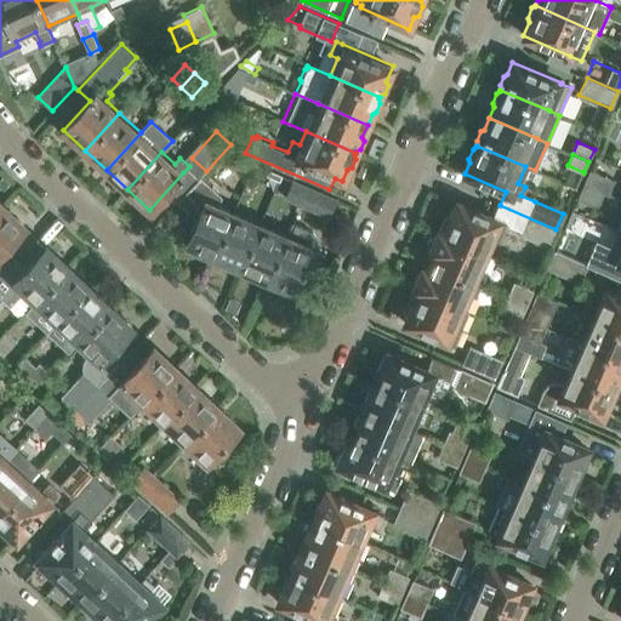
[(268,169),(261,188),(271,192),(278,172),(268,169)]
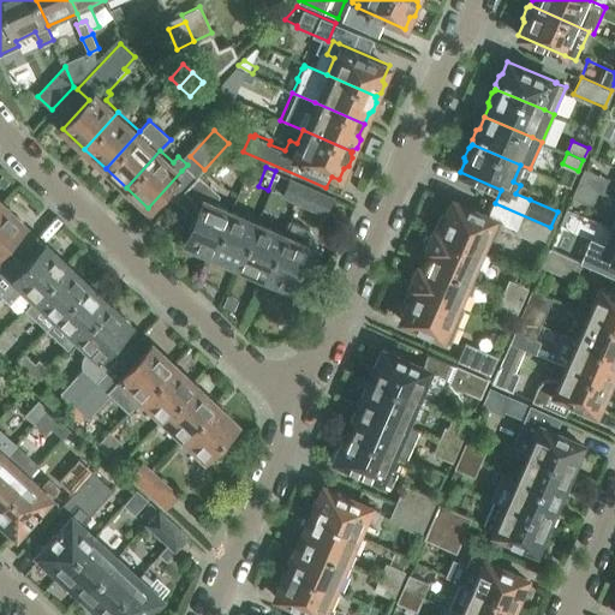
[(608,179),(585,168),(579,183),(598,191),(598,190),(602,192),(608,179)]
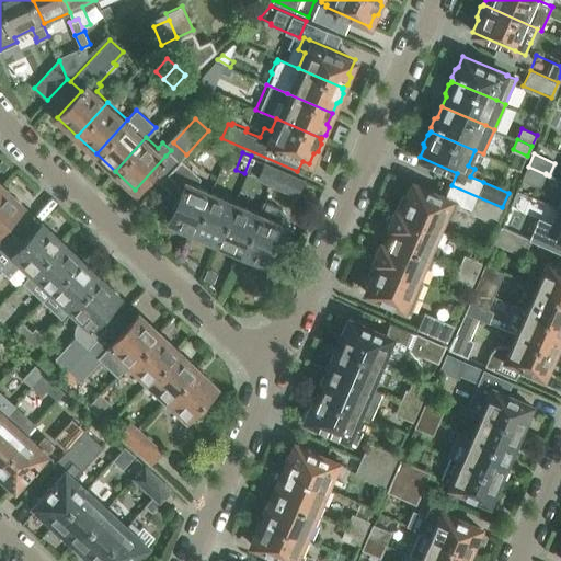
[(192,232),(212,190),(198,183),(202,174),(180,159),(159,182),(173,195),(173,194),(179,196),(168,221),(192,232)]
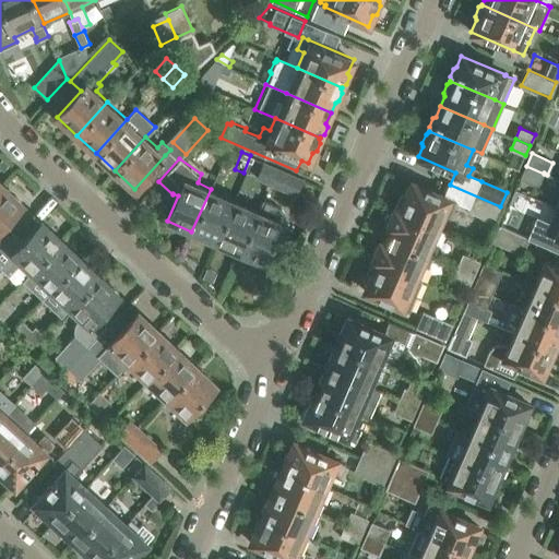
[(263,161),(256,178),(268,182),(275,166),(263,161)]
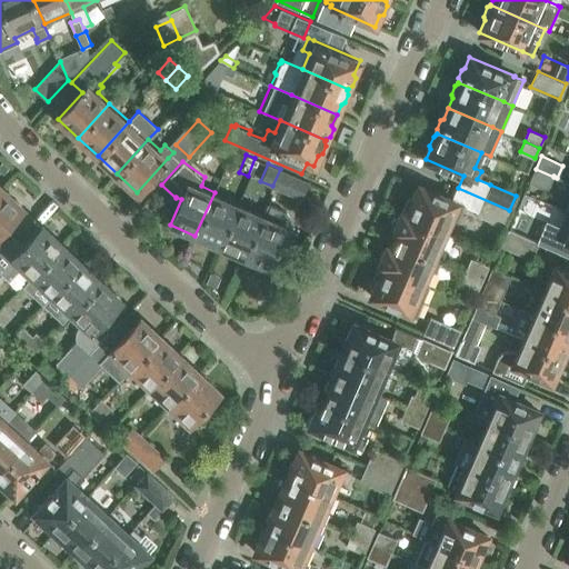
[(309,181),(280,169),(272,186),(301,199),(309,181)]
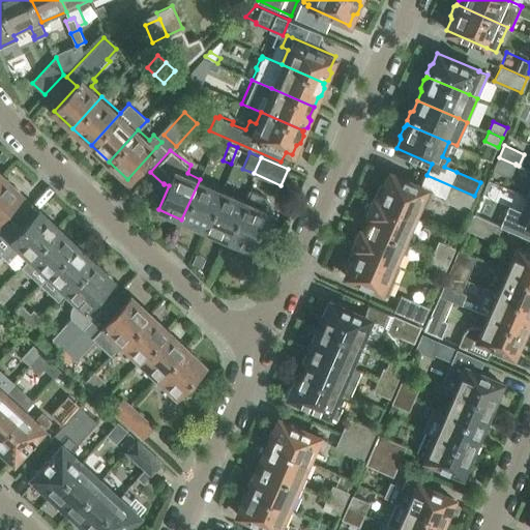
[(510,175),(516,165),(499,157),(495,168),(510,175)]
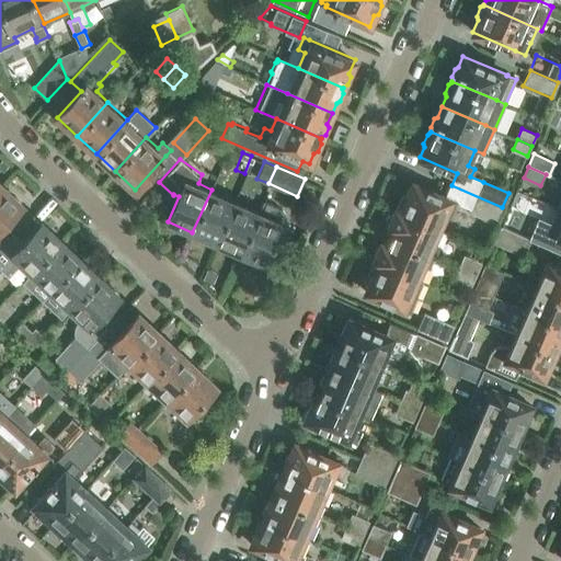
[(472,209),(496,220),(502,207),(451,185),(447,197),(412,183),(400,213),(439,230),(447,213),(450,215),(457,199),(473,206),(472,209)]
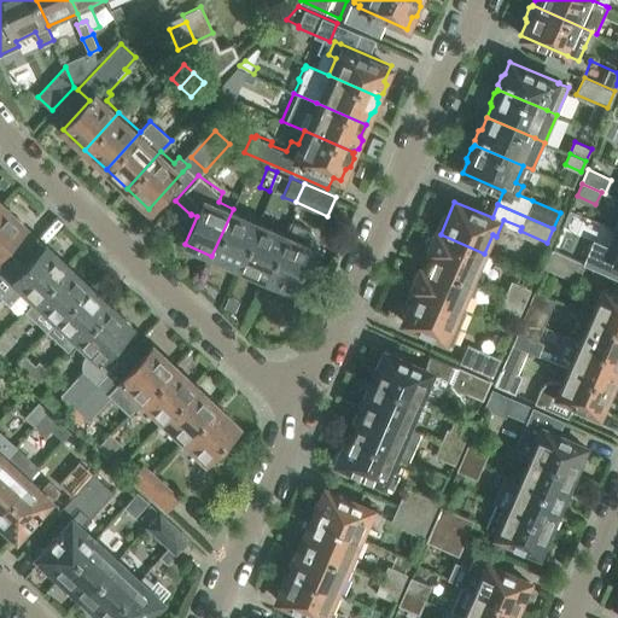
[(0,251),(24,226),(3,205),(0,208),(0,251)]
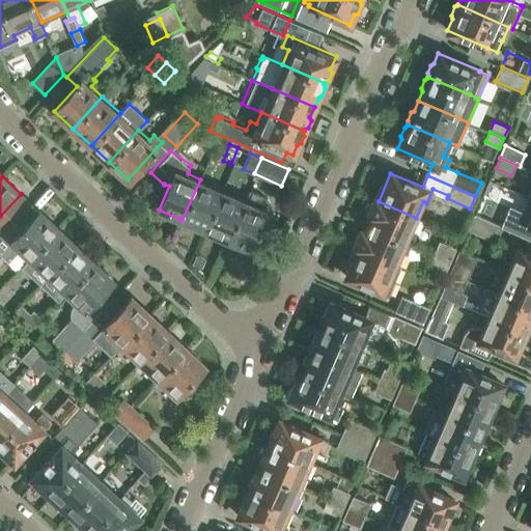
[(205,230),(223,189),(200,179),(182,220),(205,230)]
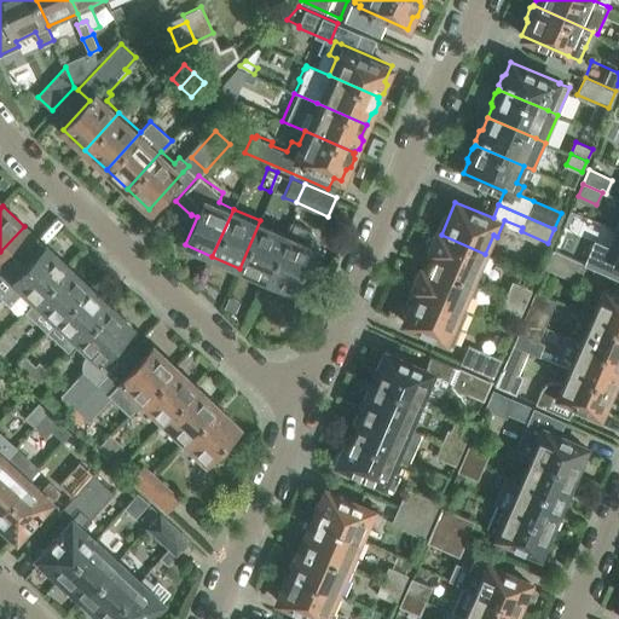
[(266,279),(287,232),(260,220),(239,268),(266,279)]
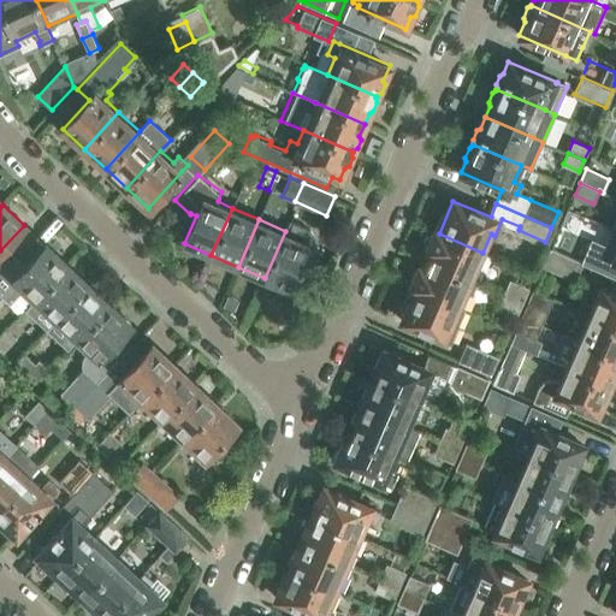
[(317,250),(312,248),(314,243),(314,237),(311,231),(290,223),(286,231),(285,231),(265,278),(291,291),(302,267),(307,270),(317,250)]
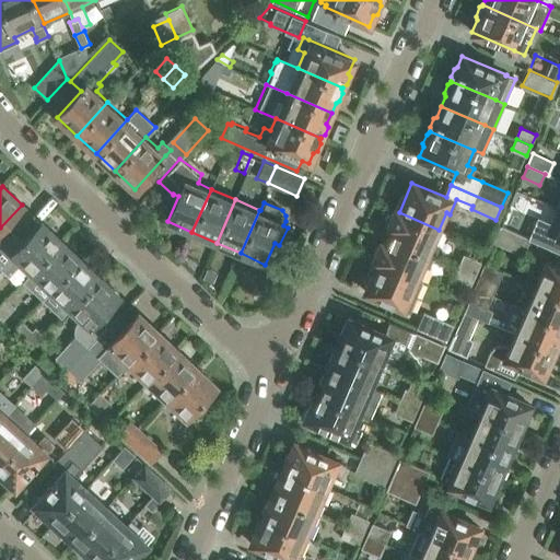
[(537,218),(528,238),(559,252),(559,209),(556,207),(549,223),(537,218)]
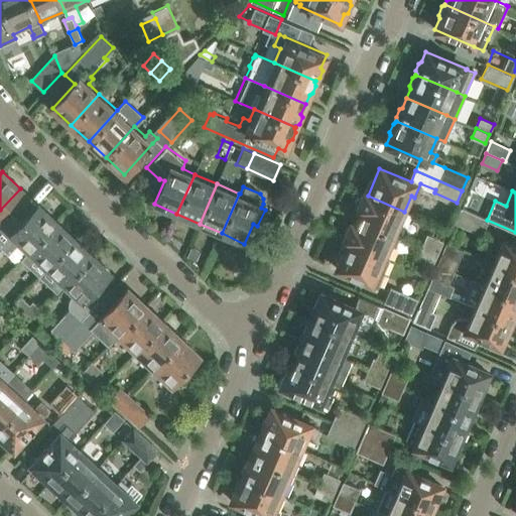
[(398,225),(404,212),(368,196),(358,219),(398,236),(402,227),(398,225)]
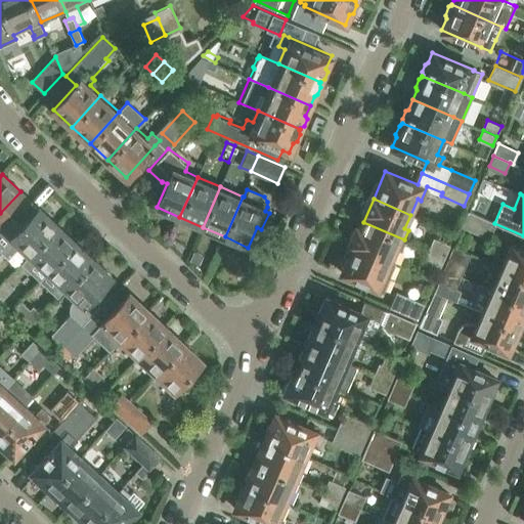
[(28,255),(56,224),(38,208),(19,227),(11,219),(0,229),(0,254),(1,253),(7,258),(17,246),(28,255)]
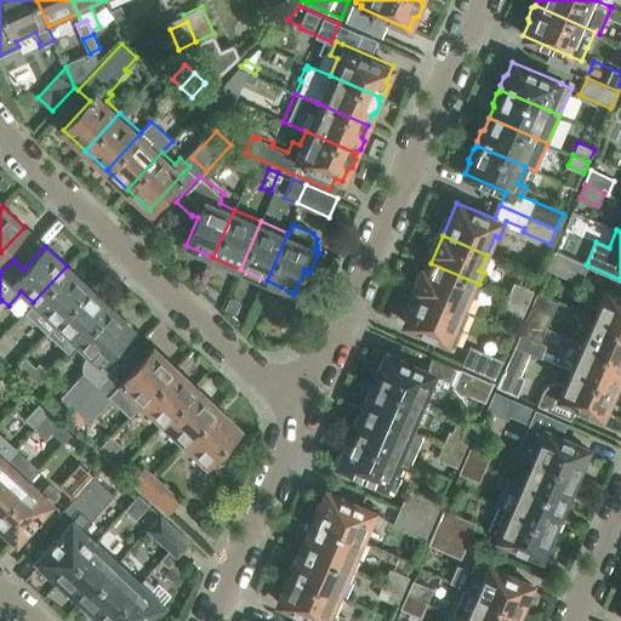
[(580,281),(587,266),(556,252),(548,268),(580,281)]
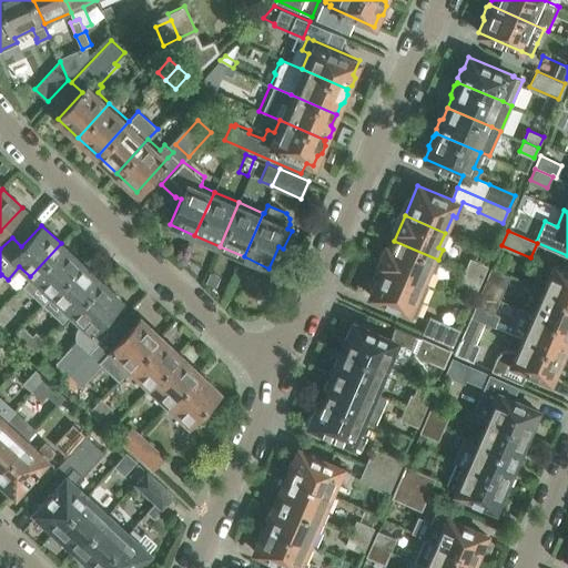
[(435,269),(438,260),(394,241),(389,249),(386,247),(385,249),(382,251),(378,259),(379,263),(424,283),(430,266),(435,269)]
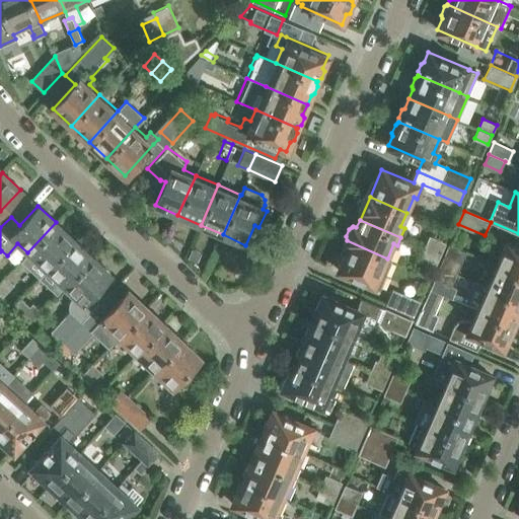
[(38,277),(74,239),(56,222),(27,252),(20,261),(38,277)]
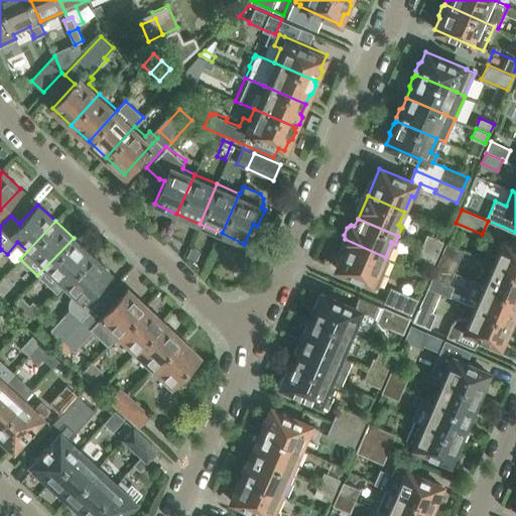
[(443,241),(427,234),(422,246),(438,253),(443,241)]
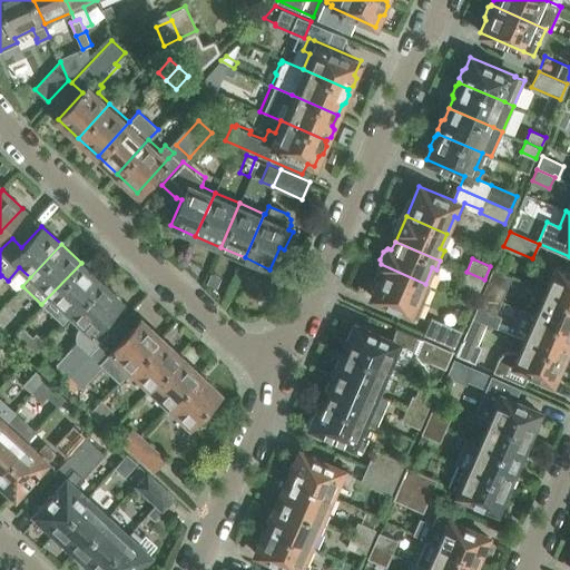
[(69,314),(100,281),(81,263),(41,304),(61,323),(69,314)]
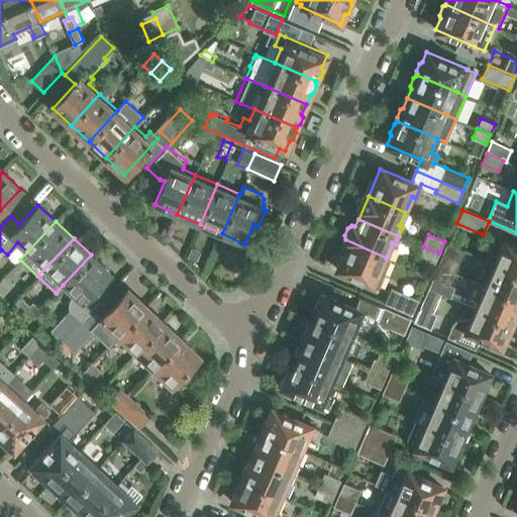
[(380,272),(386,257),(345,239),(338,255),(341,256),(336,269),(374,285),(375,284),(378,285),(383,273),(380,272)]
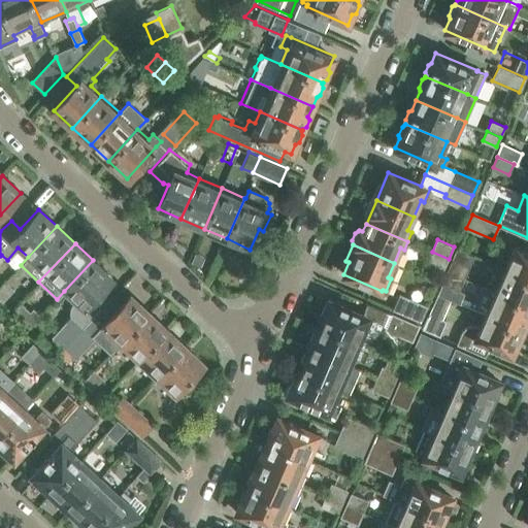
[(527,251),(513,244),(503,268),(527,278),(527,251)]
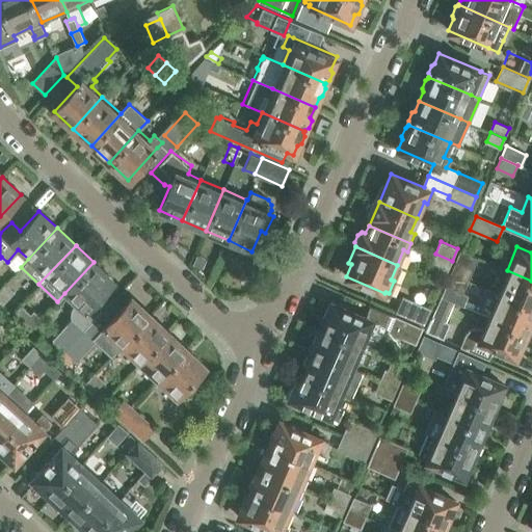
[(447,272),(452,261),(435,254),(430,265),(447,272)]
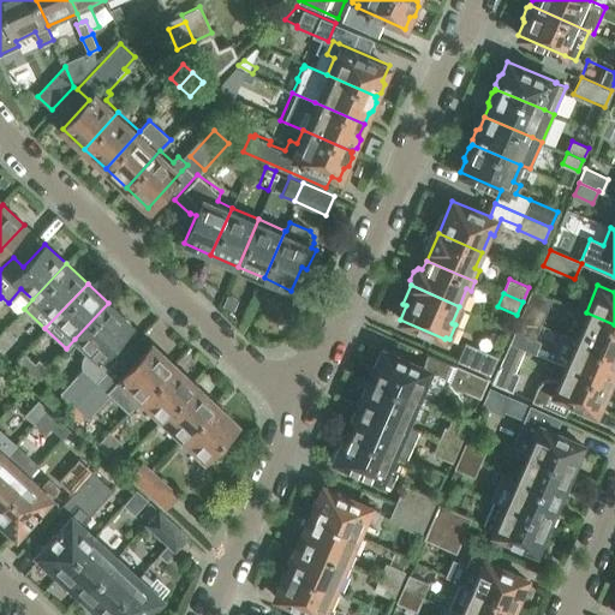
[(548,309),(529,300),(527,300),(520,316),(541,324),(548,309)]
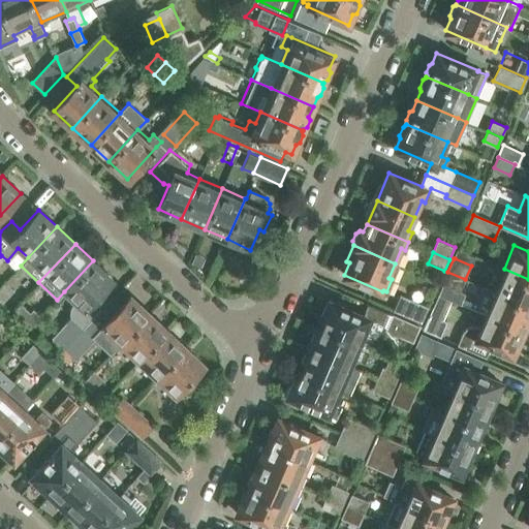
[(112,278),(93,260),(64,291),(75,302),(73,304),(71,308),(71,312),(71,317),(53,337),(64,347),(85,325),(85,327),(102,308),(92,299),(112,278)]
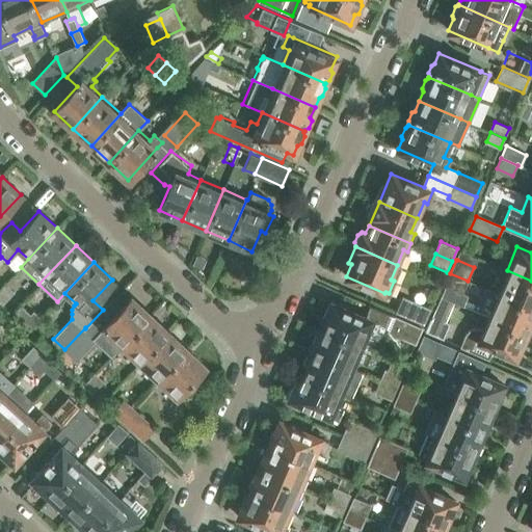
[(531,281),(507,270),(497,293),(531,309),(531,281)]
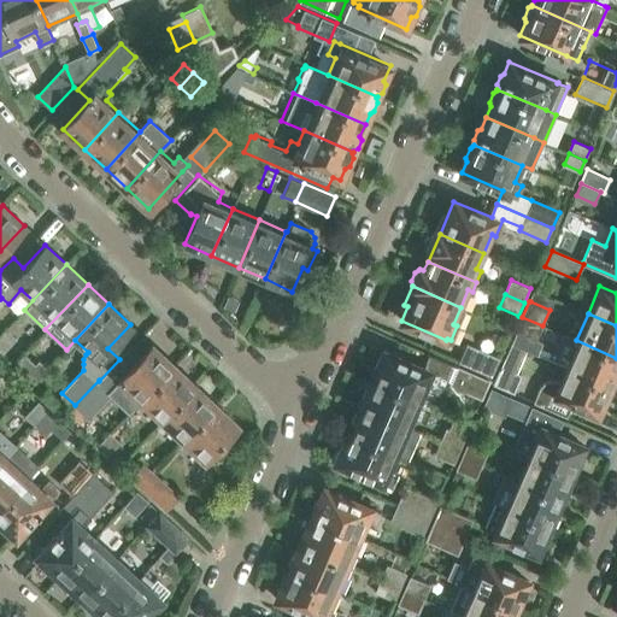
[(538,339),(542,325),(522,317),(517,330),(538,339)]
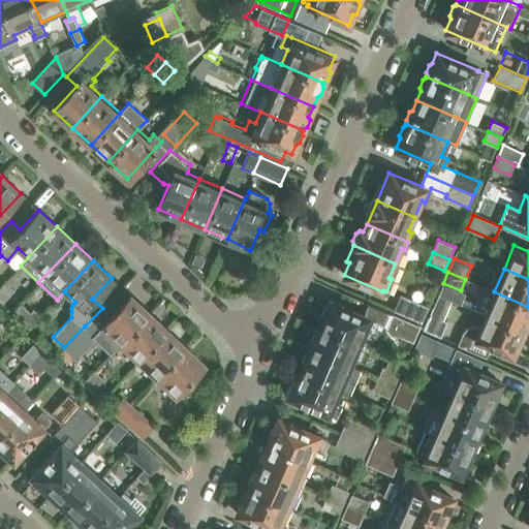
[(4,281),(0,285),(0,300),(2,302),(13,289),(4,281)]
